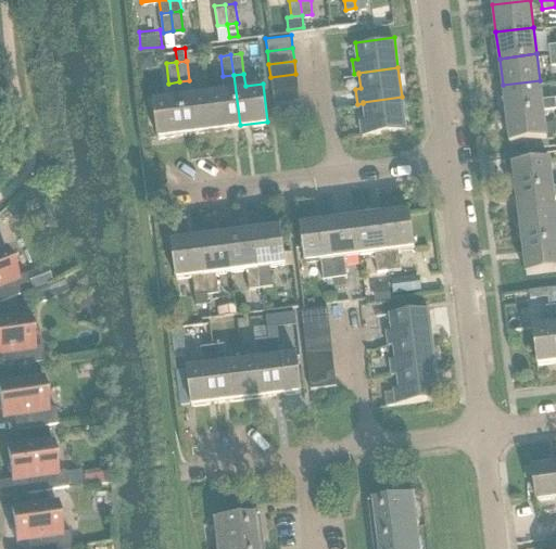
[(272,90),(298,87),(295,74),(270,77),(272,90)]
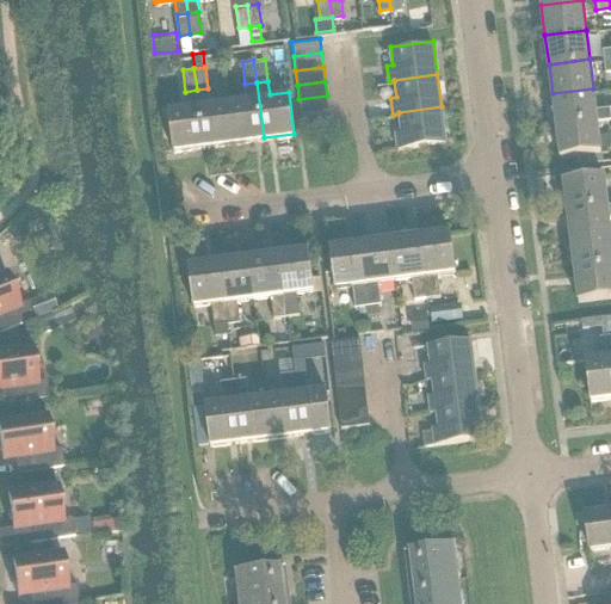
[(246,98),(228,100),(234,141),(264,137),(257,82),(245,84),(246,98)]
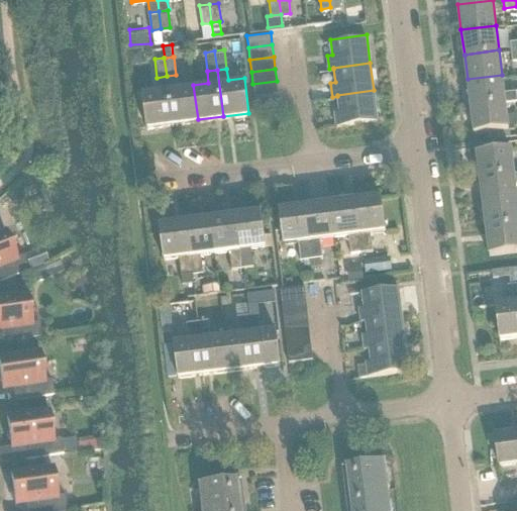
[(173,122),(198,119),(193,85),(178,87),(176,75),(167,76),(173,122)]
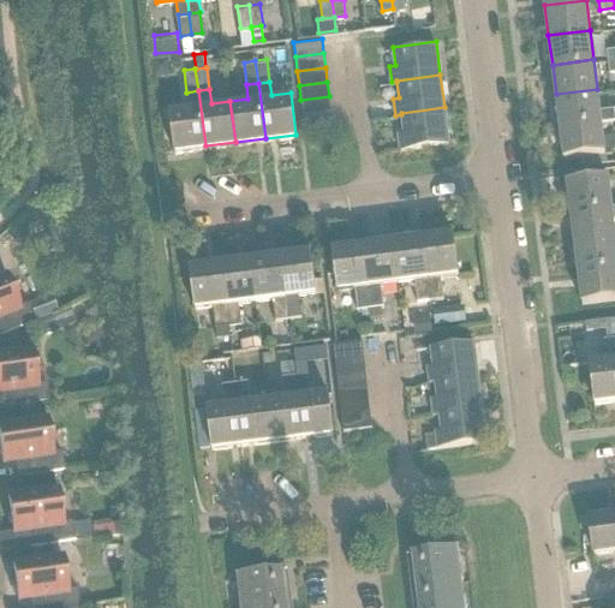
[(556,94),(560,124),(601,119),(614,118),(613,106),(599,108),(597,89),(556,94)]
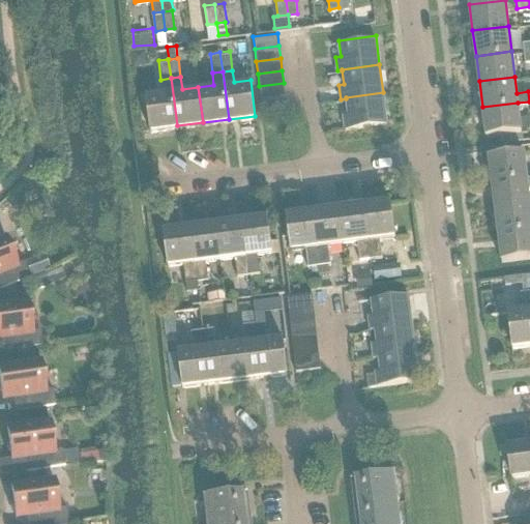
[(160,80),(163,91),(146,93),(150,129),(177,125),(171,78),(160,80)]
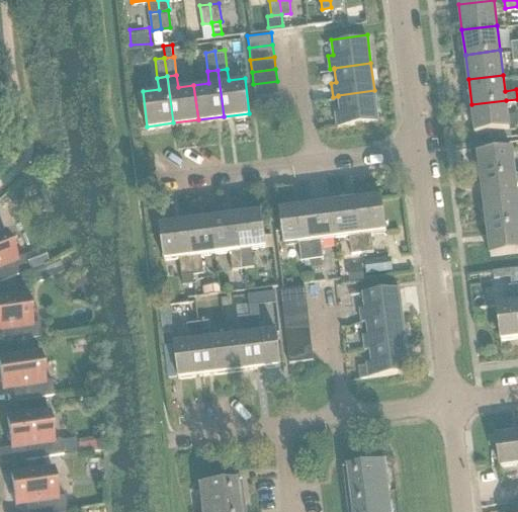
[(277,81),(253,84),(255,96),(278,93),(277,81)]
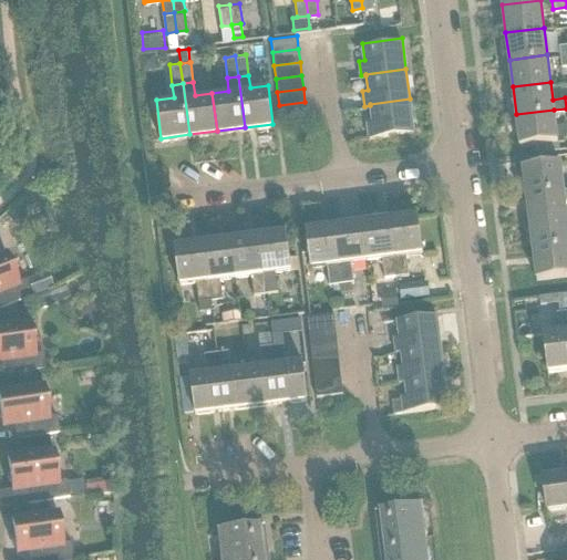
[(367,120),(369,135),(413,130),(410,99),(370,104),(370,105),(372,120),(367,120)]
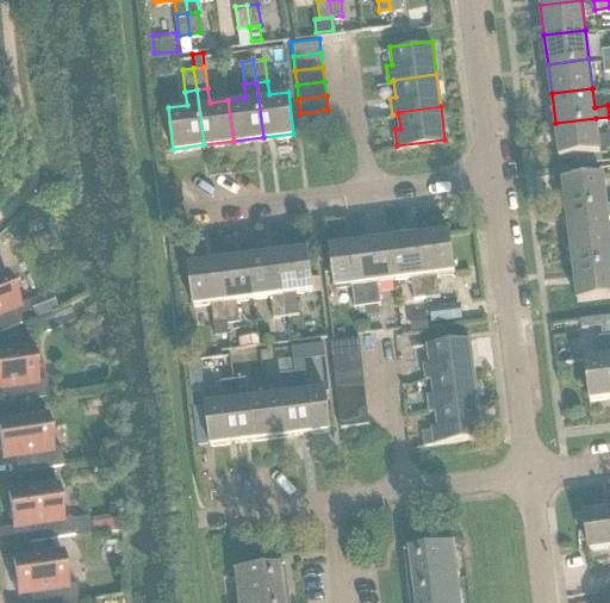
[(300,113),(302,126),(330,123),(328,110),(300,113)]
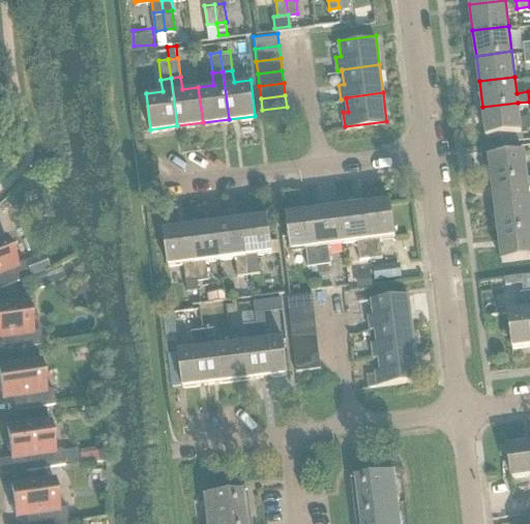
[(518,103),(482,107),(486,134),(521,129),(518,103)]
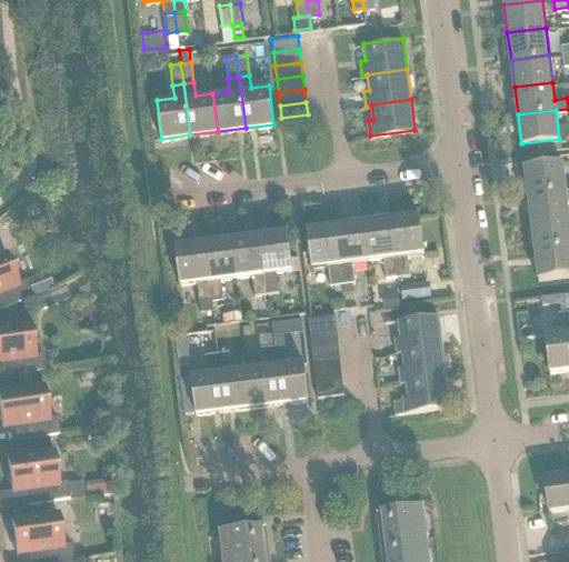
[(528,193),(566,189),(562,160),(523,166),(528,193)]
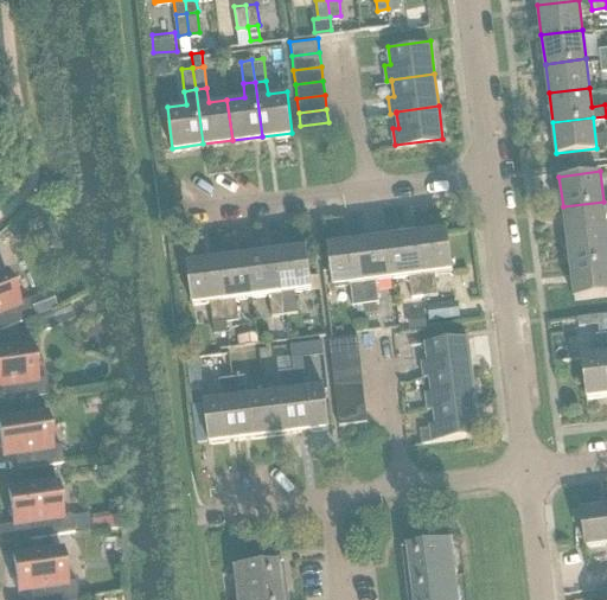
[(567,236),(606,231),(605,214),(606,212),(606,200),(604,202),(563,206),(567,236)]
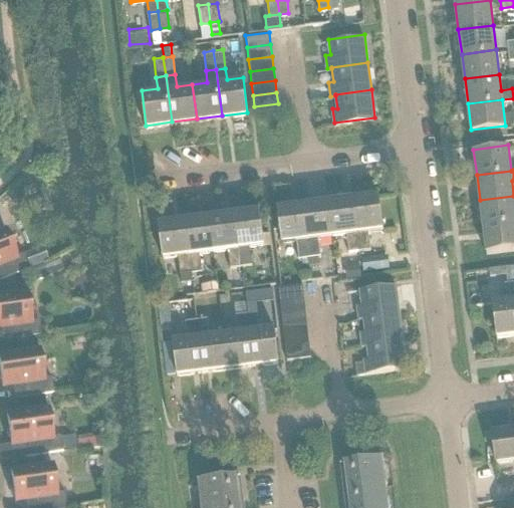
[(352,196),(359,247),(369,245),(367,226),(382,224),(378,192),(352,196)]
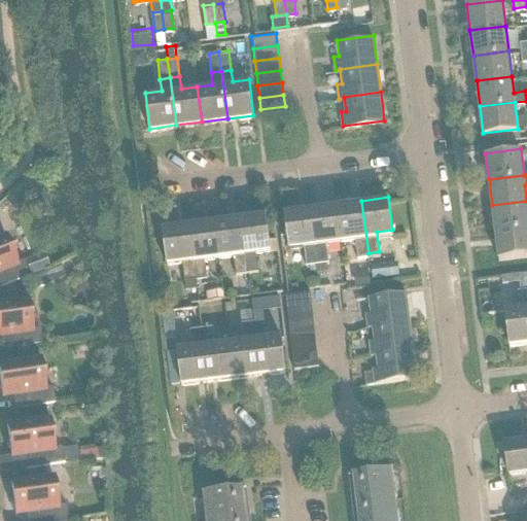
[(357,254),(369,253),(361,201),(336,204),(341,237),(355,235),(357,254)]
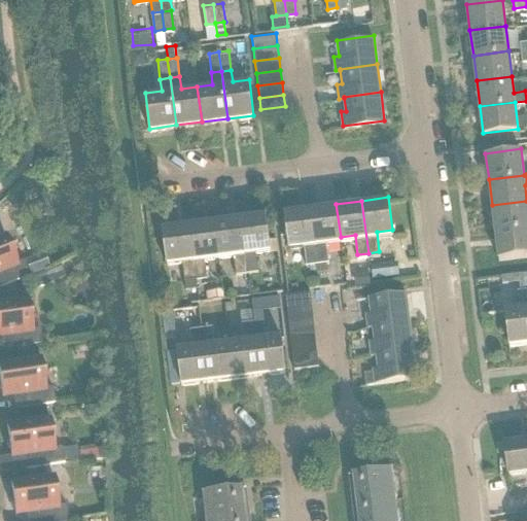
[(526,201),(492,205),(495,231),(526,227),(526,201)]
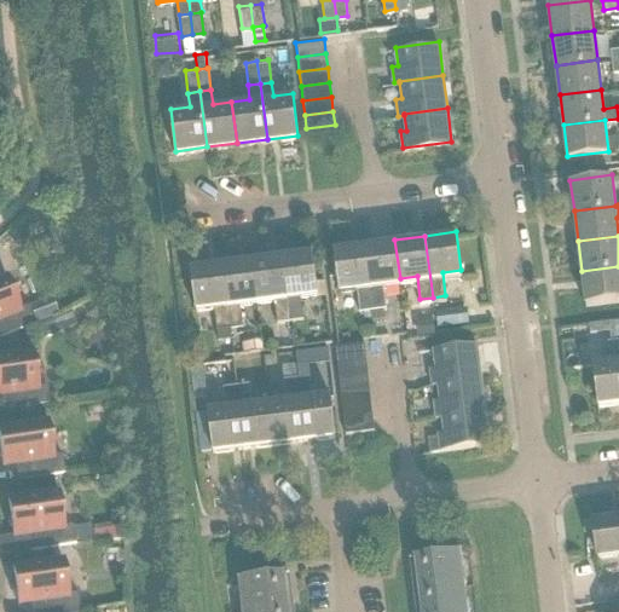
[(365,243),(372,305),(383,304),(385,304),(381,281),(400,278),(394,240),(365,243)]
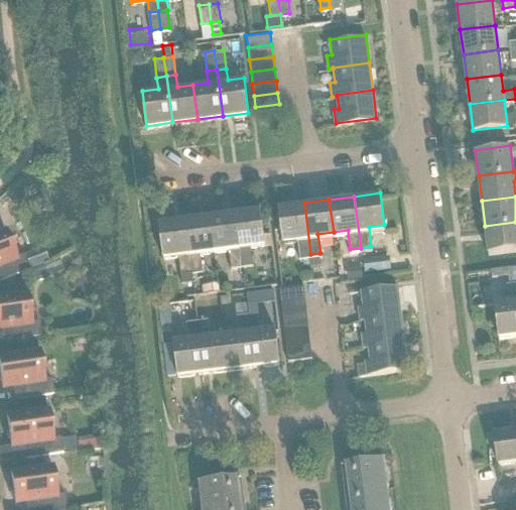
[(309,254),(310,254),(304,203),(278,206),(282,239),(297,237),(299,256),(309,254)]
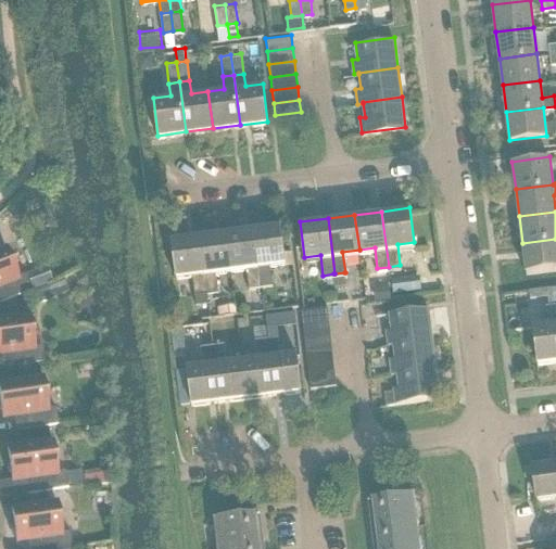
[(253,228),(260,283),(270,282),(268,262),(285,259),(280,225),(253,228)]
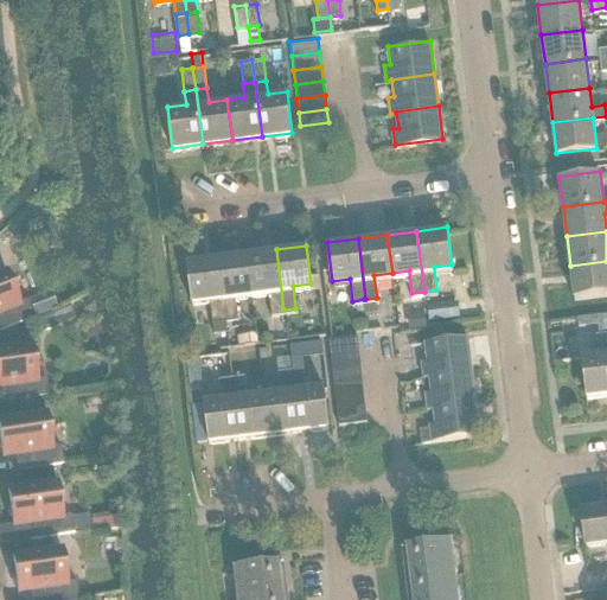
[(283,310),(276,249),(247,253),(251,291),(268,288),(270,311),(283,310)]
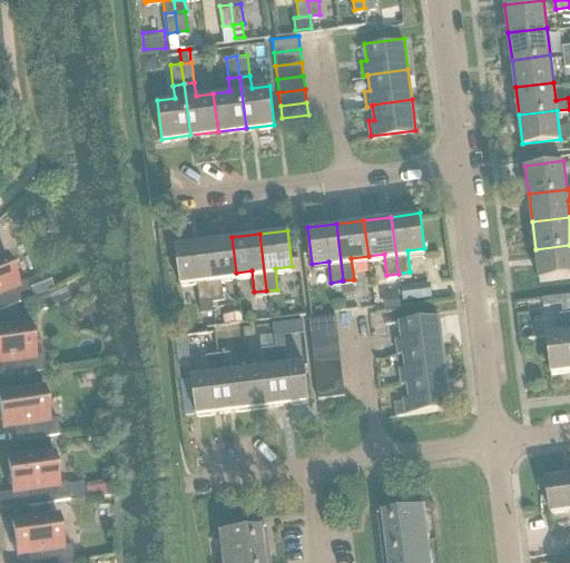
[(232,237),(204,242),(210,298),(222,296),(219,275),(236,273),(232,237)]
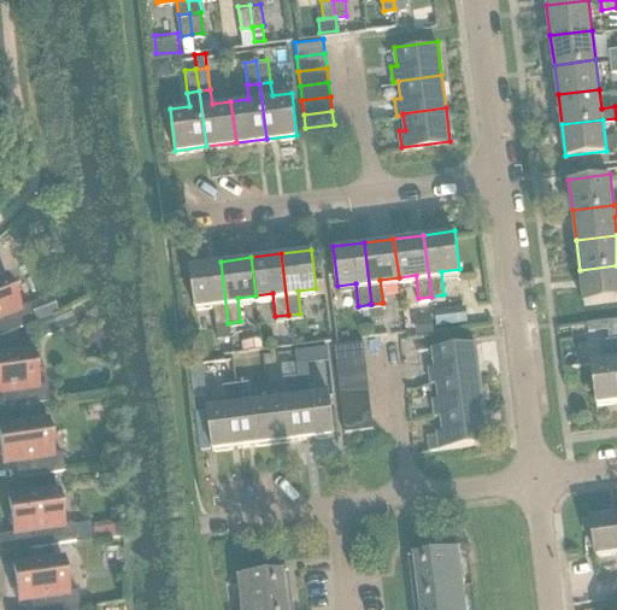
[(215,324),(228,323),(221,262),(189,265),(194,304),(212,301),(215,324)]
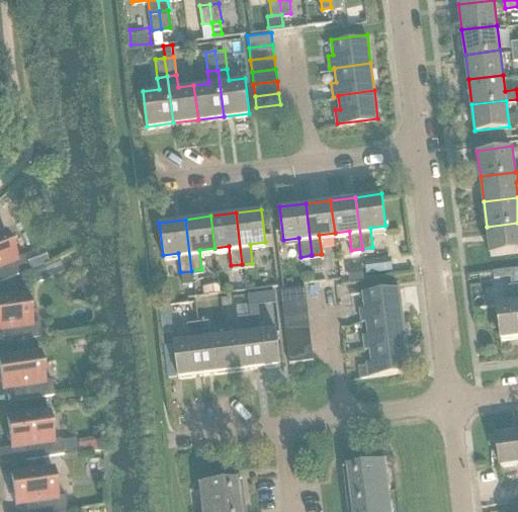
[(517,223),(487,227),(490,253),(517,249),(517,223)]
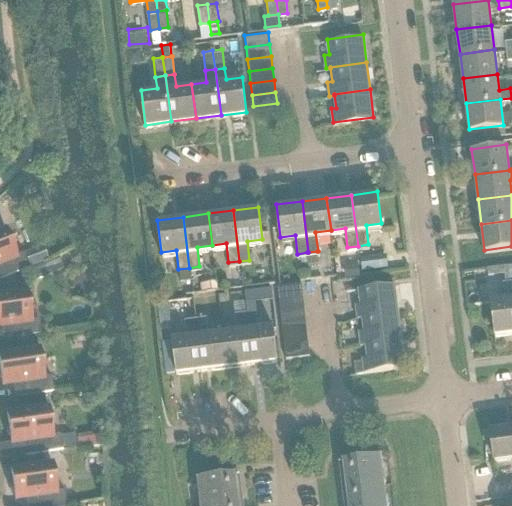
[(0,274),(28,264),(22,249),(16,252),(5,226),(0,227),(0,274)]
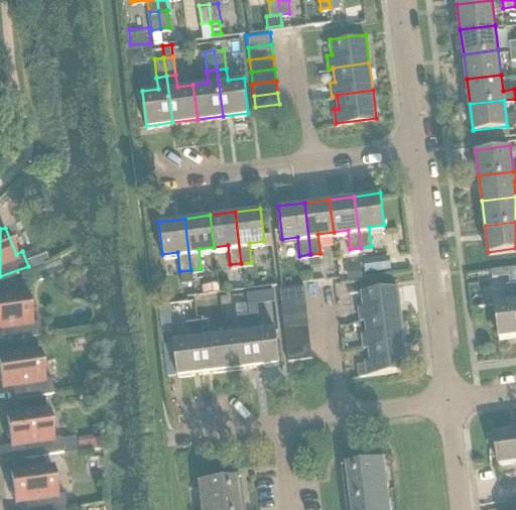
[(22,251),(28,266),(47,259),(41,244),(22,251)]
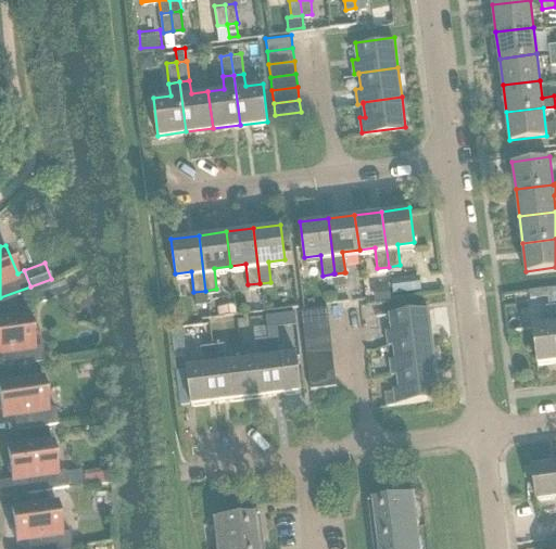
[(392,290),(420,286),(418,271),(390,276),(392,290)]
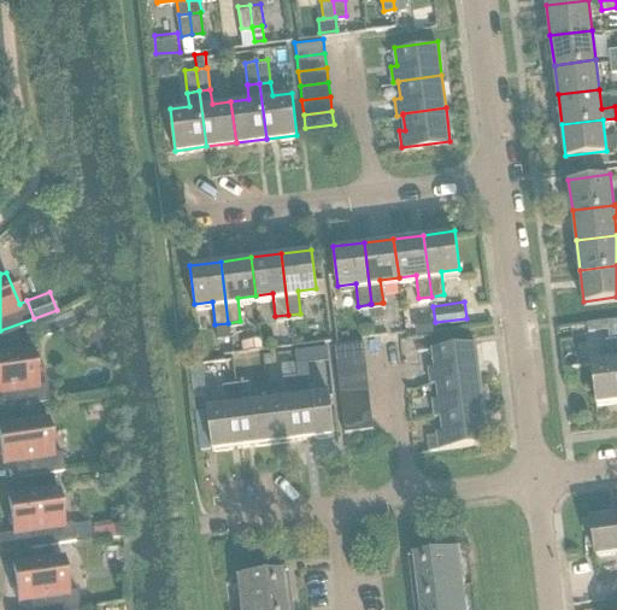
[(371,304),(370,304),(371,315),(383,314),(382,303),(371,304)]
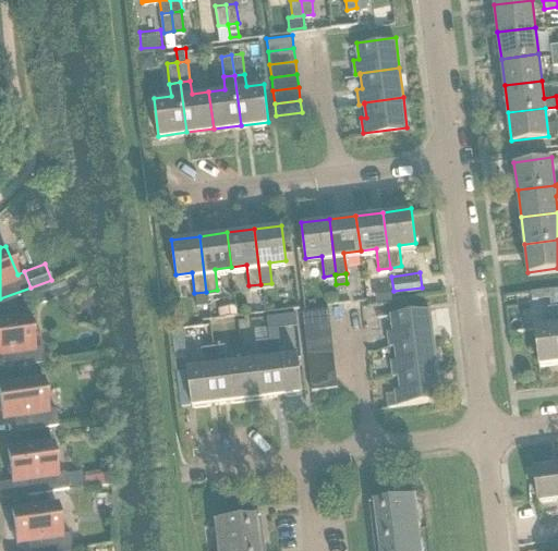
[(389,293),(388,279),(371,280),(373,295),(389,293)]
